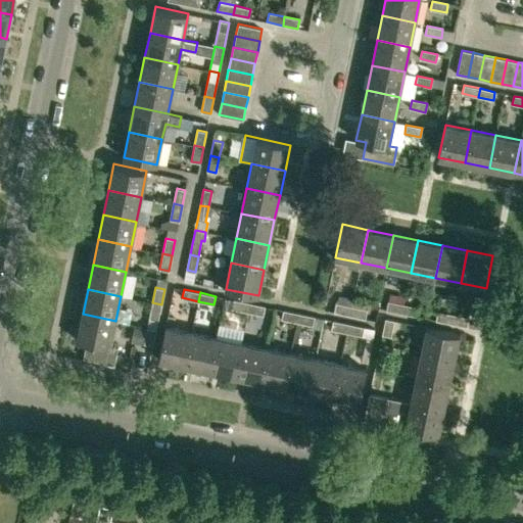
[(350,316),(353,298),(338,295),(334,312),(350,316)]
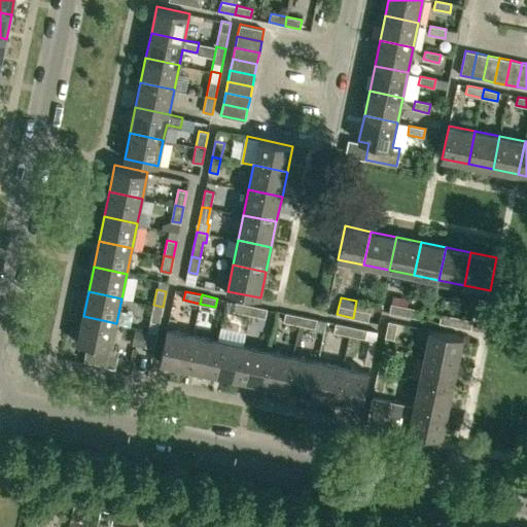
[(369,321),(371,312),(372,304),(356,301),(353,318),(369,321)]
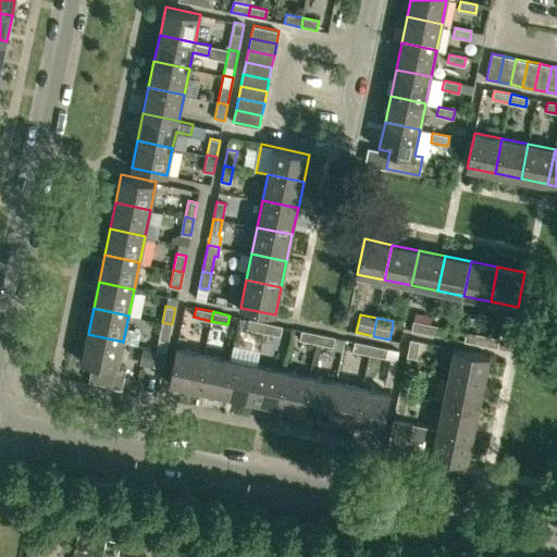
[(264,332),(265,323),(249,320),(247,329),(264,332)]
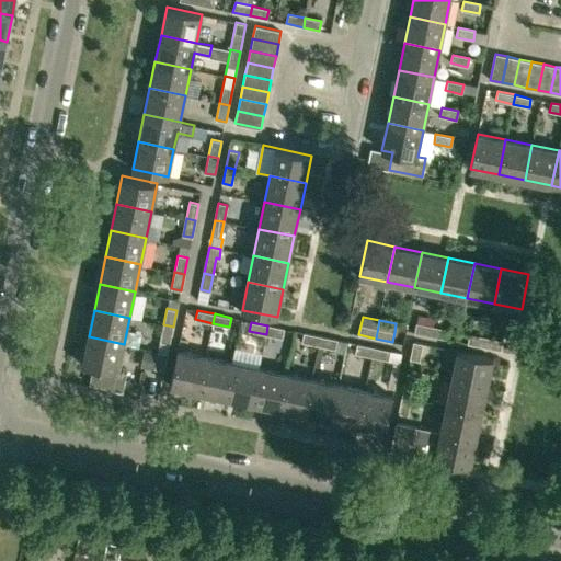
[(432,336),(433,327),(416,323),(414,332),(432,336)]
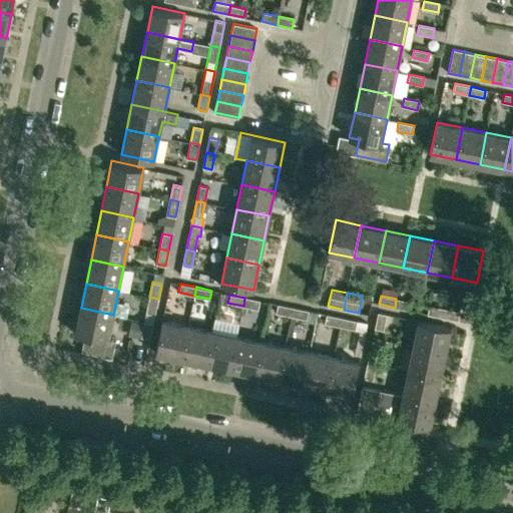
[(154,314),(158,299),(149,297),(146,313),(154,314)]
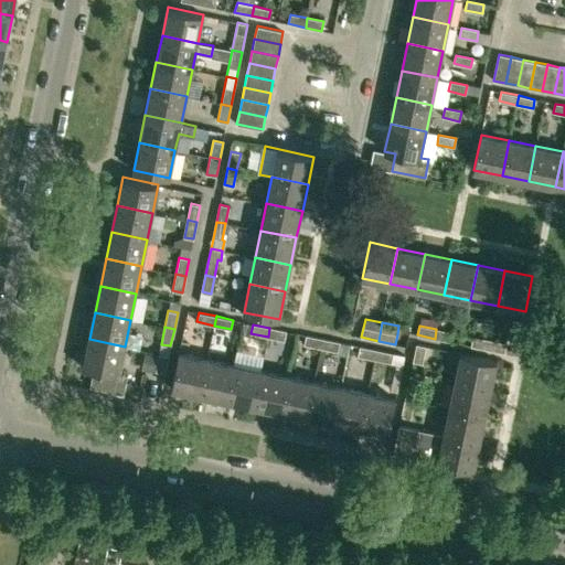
[(269,328),(268,337),(285,340),(286,331),(269,328)]
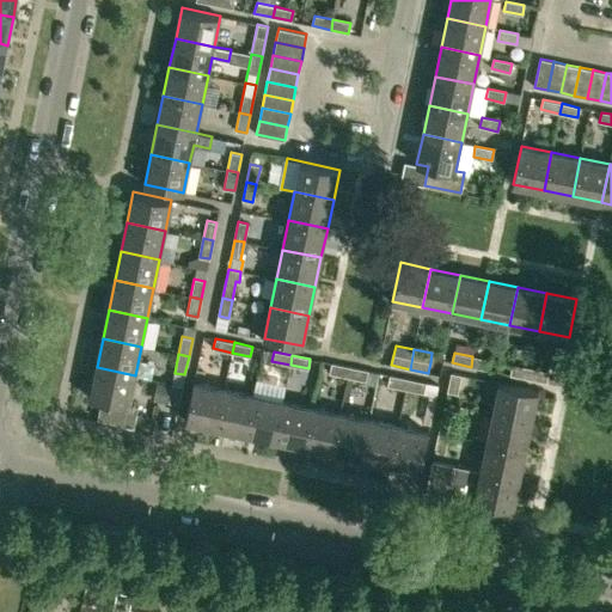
[(472,356),(471,367),(489,371),(491,361),(472,356)]
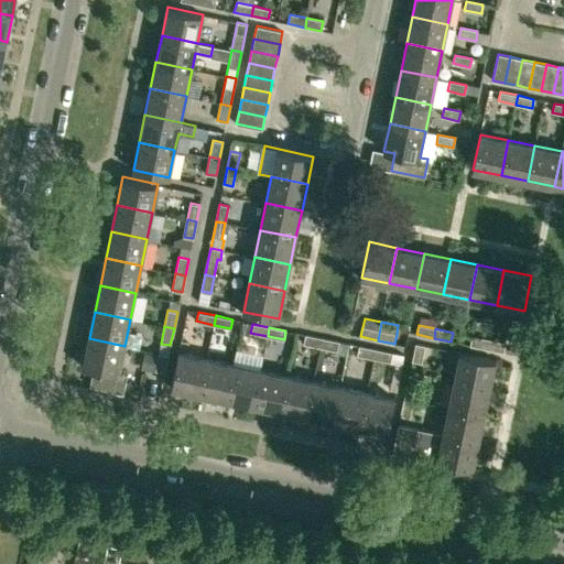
[(321,347),(323,338),(305,335),(304,344),(321,347)]
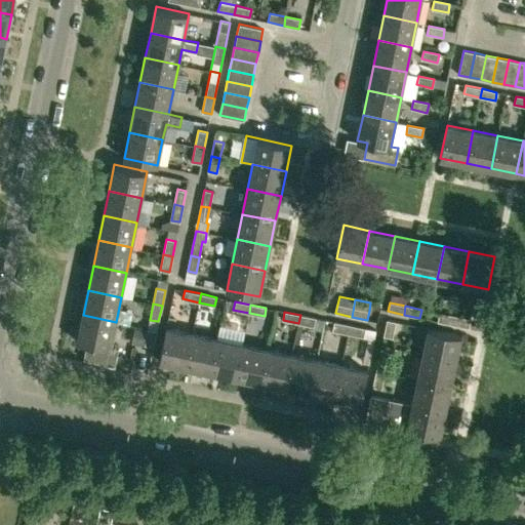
[(453,325),(455,316),(440,313),(438,322),(453,325)]
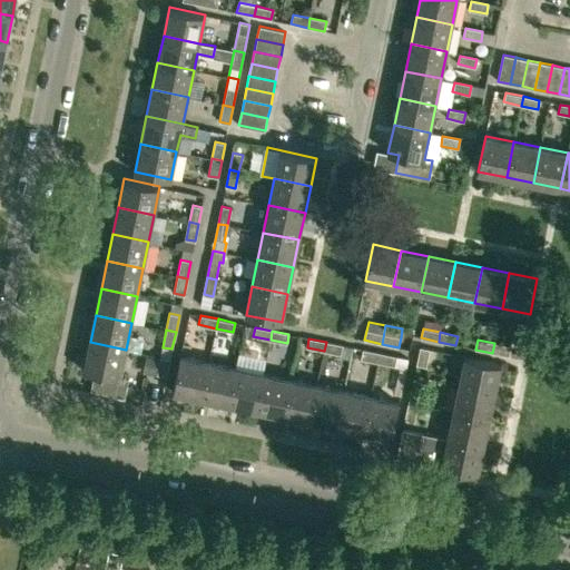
[(120,376),(126,350),(90,342),(84,371),(95,373),(91,390),(125,396),(129,379),(120,376)]
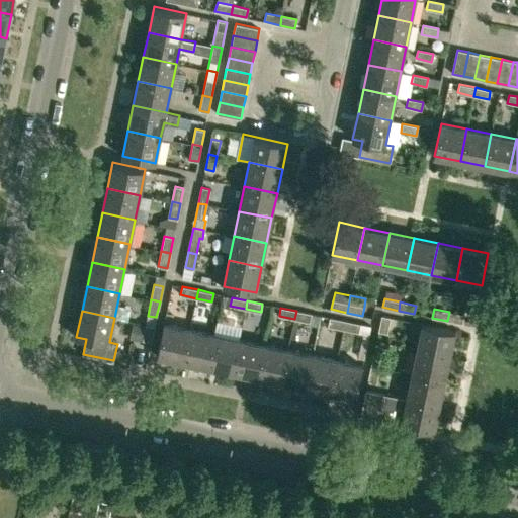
[(321,316),(312,314),(296,311),(294,319),(319,324),(321,316)]
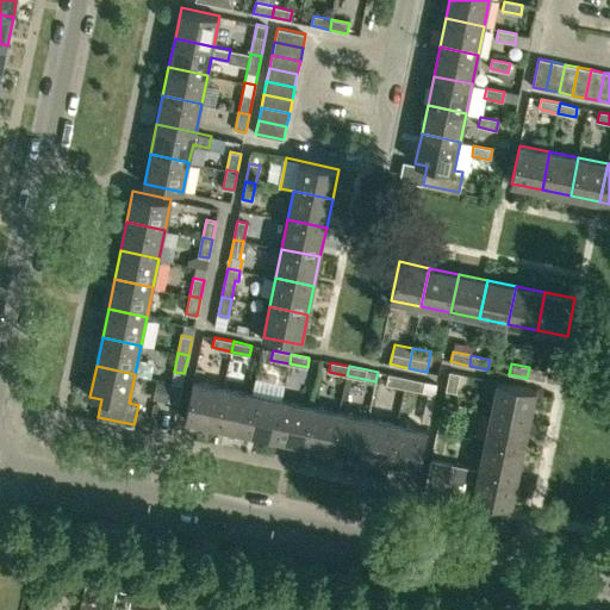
[(529,367),(527,378),(545,381),(547,372),(529,367)]
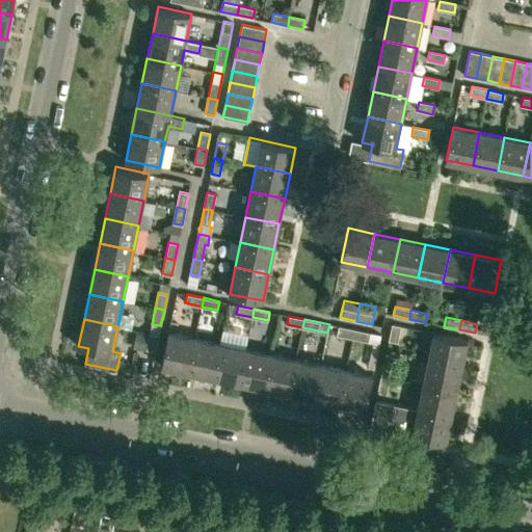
[(393,323),(389,340),(397,342),(401,325),(393,323)]
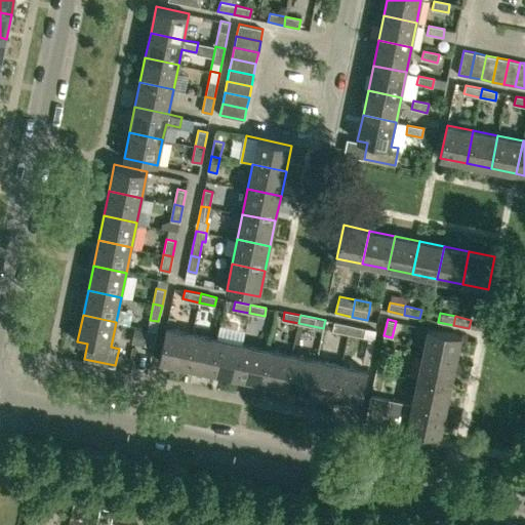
[(349,333),(350,325),(334,322),(332,330),(349,333)]
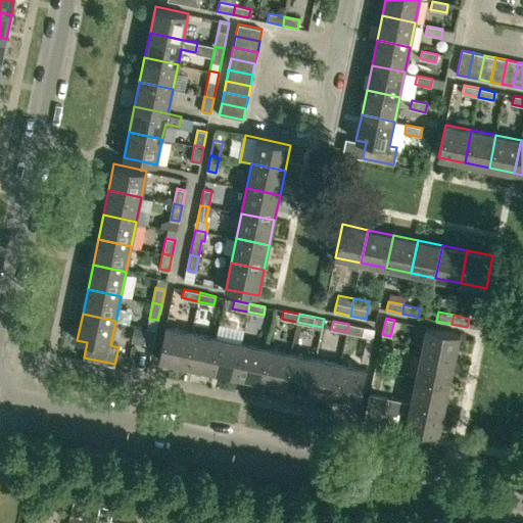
[(375,329),(365,327),(348,324),(347,332),(363,335),(374,338),(375,329)]
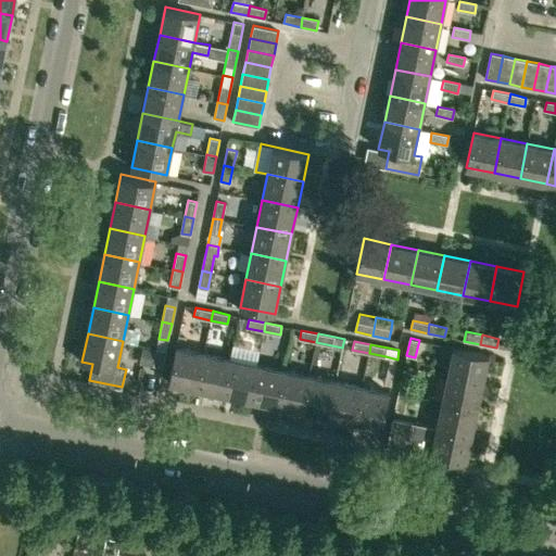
[(153,350),(140,346),(137,363),(150,366),(153,350)]
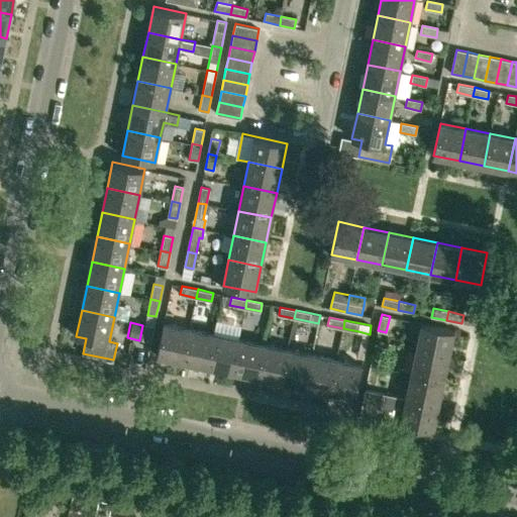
[(183,360),(189,328),(164,323),(158,355),(183,360)]
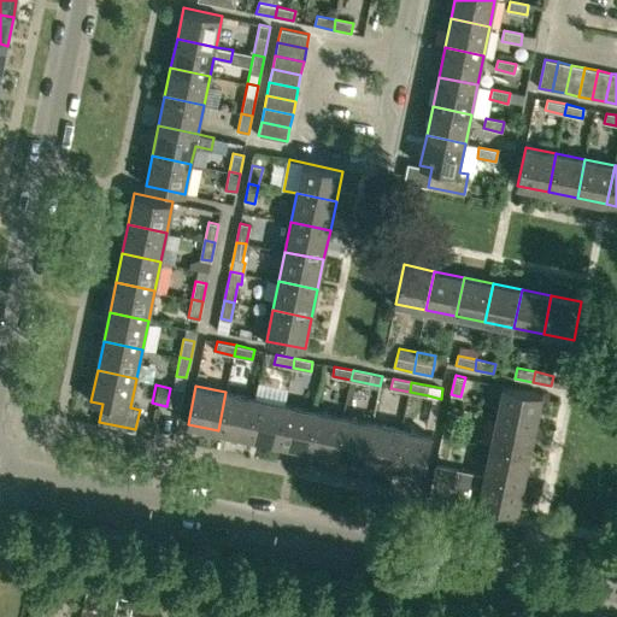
[(497,416),(536,424),(542,394),(504,386),(497,416)]
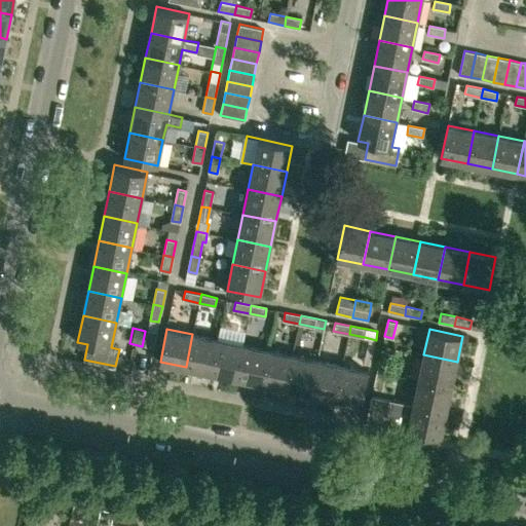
[(157,331),(148,330),(145,345),(154,346),(157,331)]
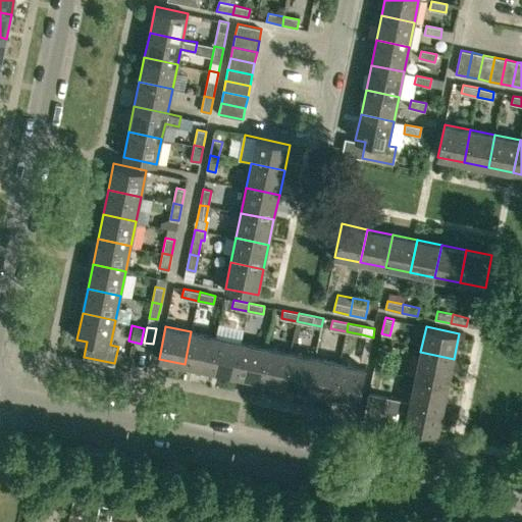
[(209,370),(216,336),(191,331),(185,364),(209,370)]
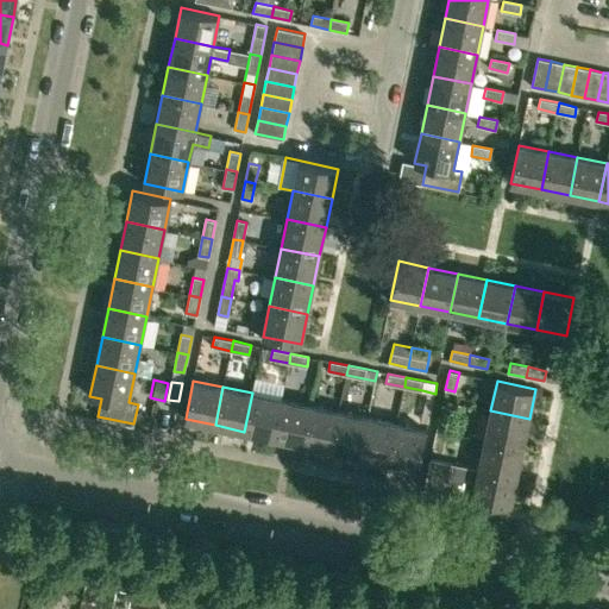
[(272,438),(281,399),(252,393),(244,432),(272,438)]
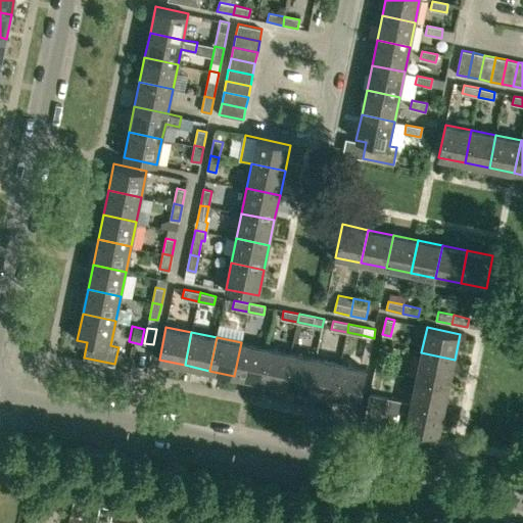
[(259,381),(266,347),(241,342),(234,376),(259,381)]
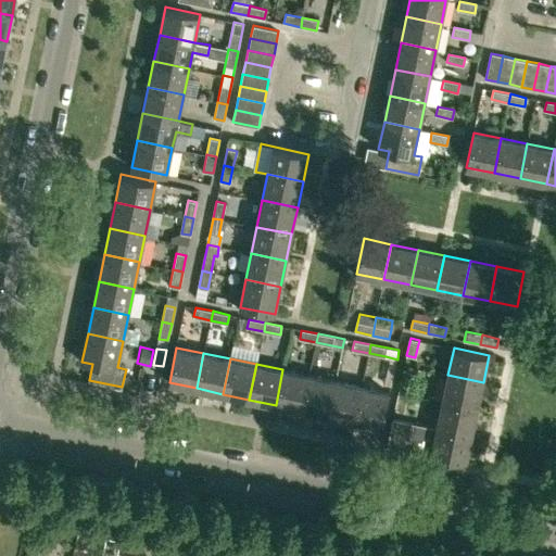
[(302,411),(310,376),(282,369),(276,405),(302,411)]
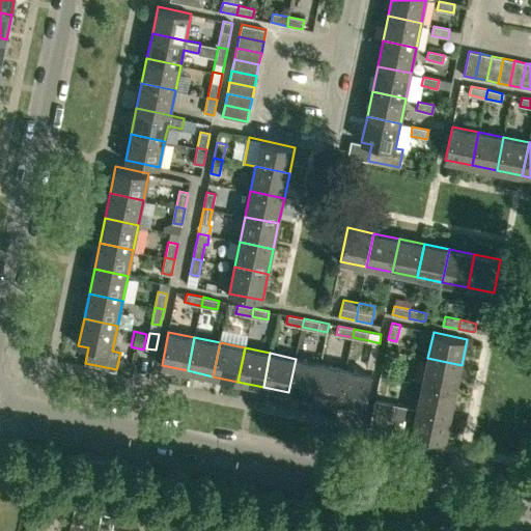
[(456,390),(462,365),(427,358),(422,383),(456,390)]
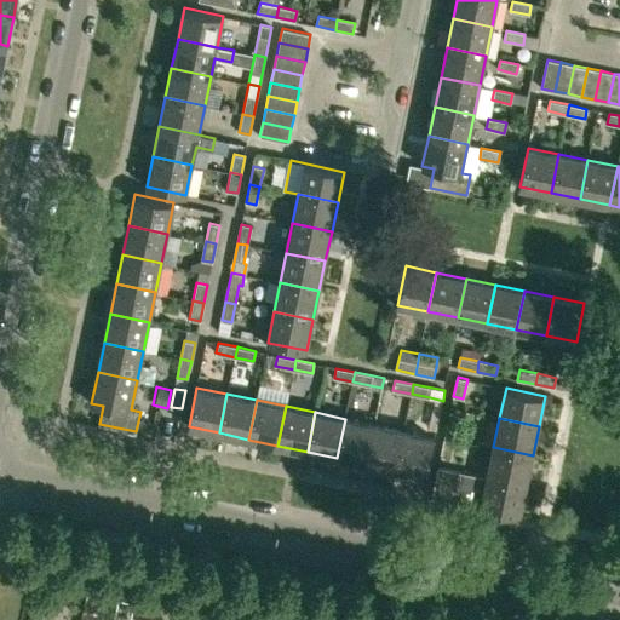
[(366,464),(374,425),(345,419),(337,458),(366,464)]
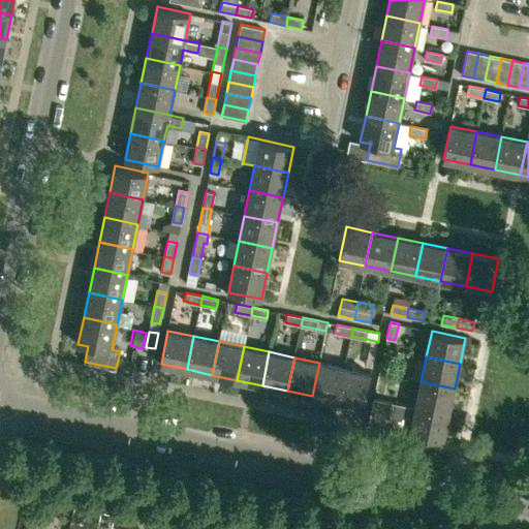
[(379,373),(389,375),(392,360),(382,358),(379,373)]
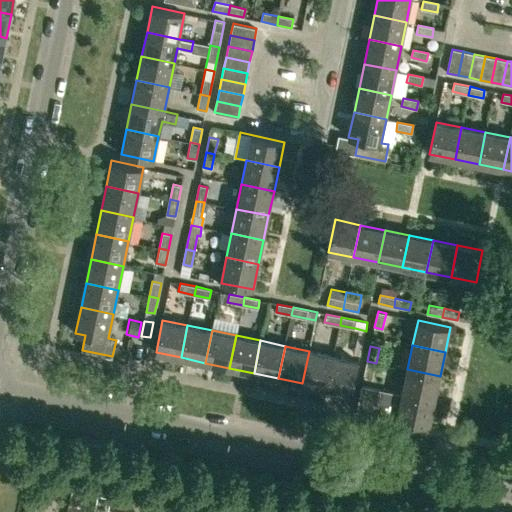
[(326,388),(333,356),(309,351),(302,383),(326,388)]
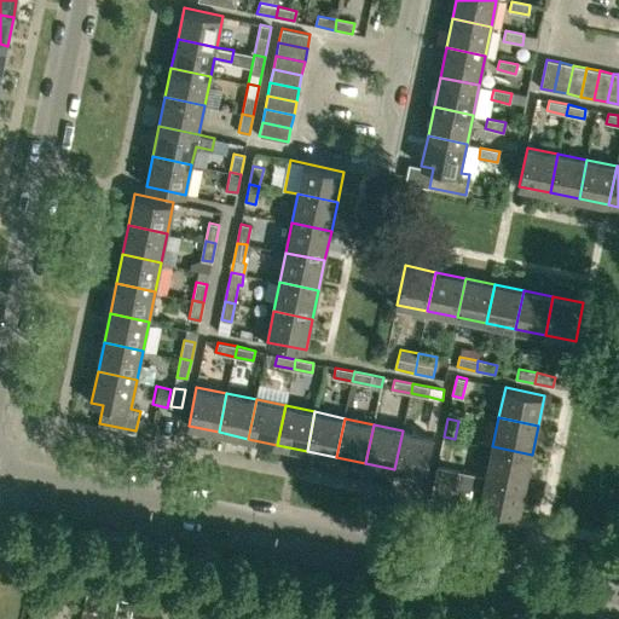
[(403,431),(394,469),(426,475),(434,437),(403,431)]
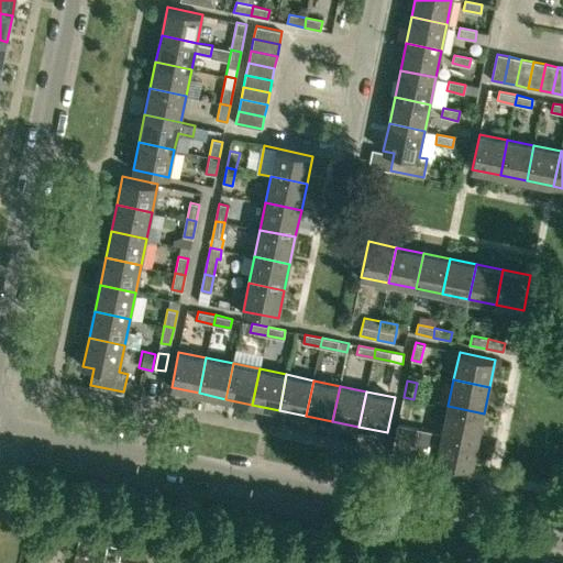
[(410,416),(414,399),(404,397),(400,415),(410,416)]
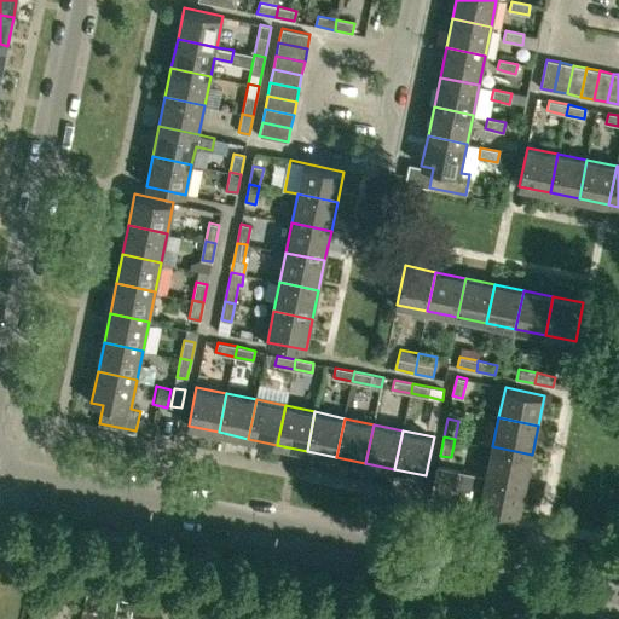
[(526,485),(532,455),(492,446),(486,476),(526,485)]
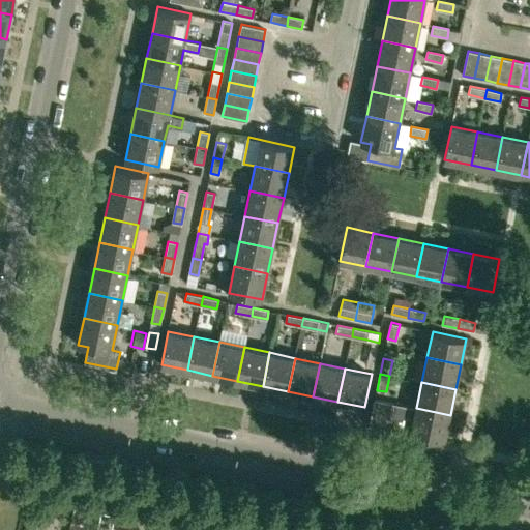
[(450,415),(416,408),(375,399),(370,425),(384,429),(386,419),(413,424),(411,434),(444,441),(450,415)]
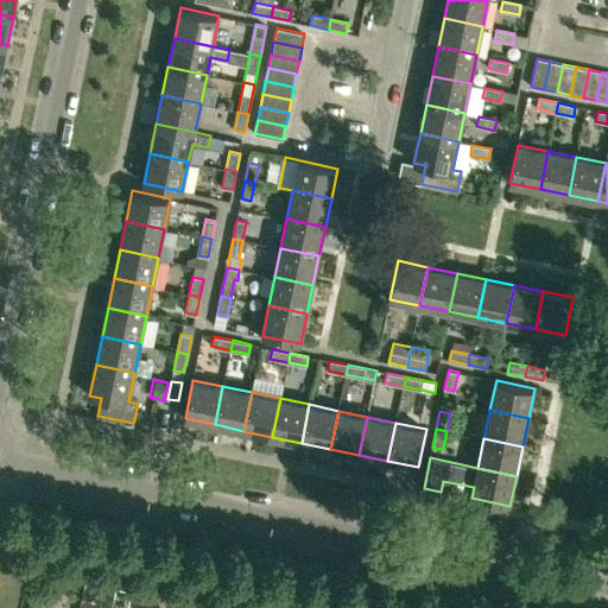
[(127,607),(132,591),(116,588),(112,607),(127,607)]
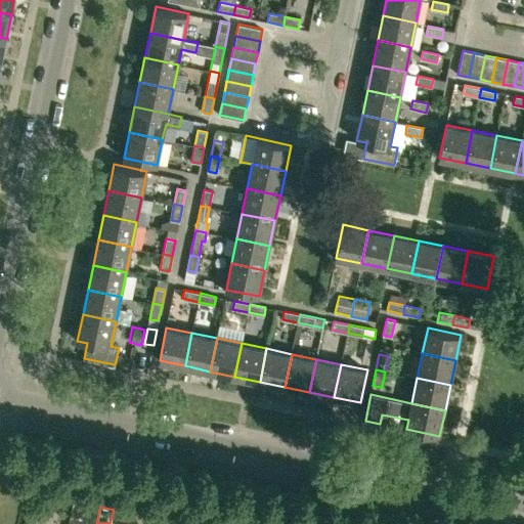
[(151,523),(161,523),(163,515),(155,513),(151,523)]
